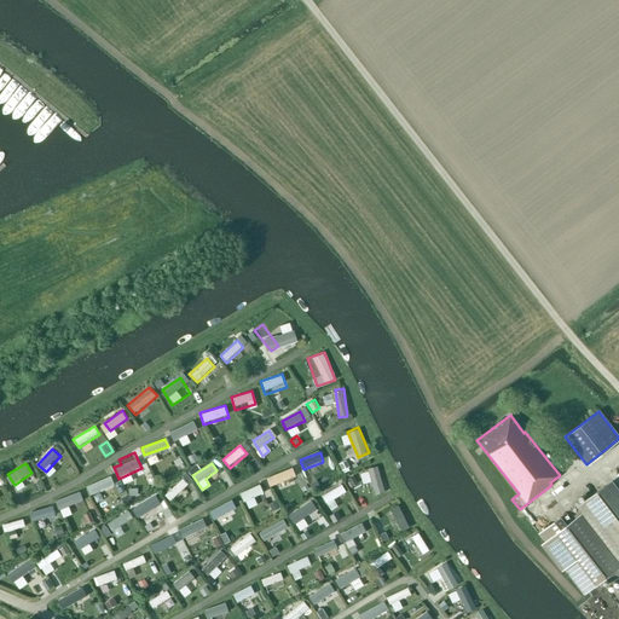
[(265,478),(270,489),(296,478),(291,466),(265,478)]
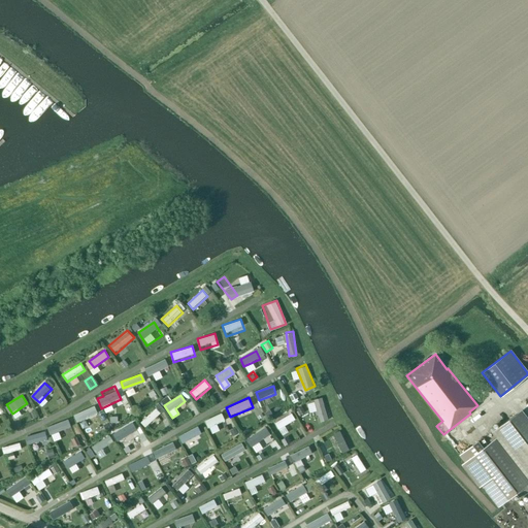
[(323,399),(316,400),(319,419),(326,417),(323,399)]
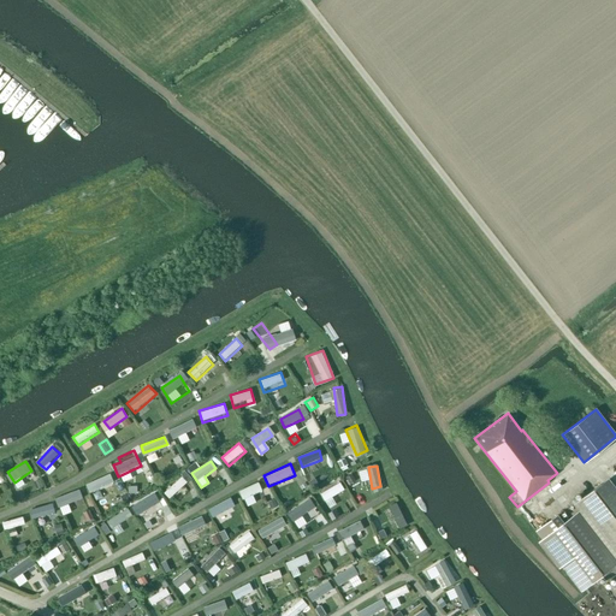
[(106,492),(113,489),(107,474),(90,481),(100,504),(110,501),(106,492)]
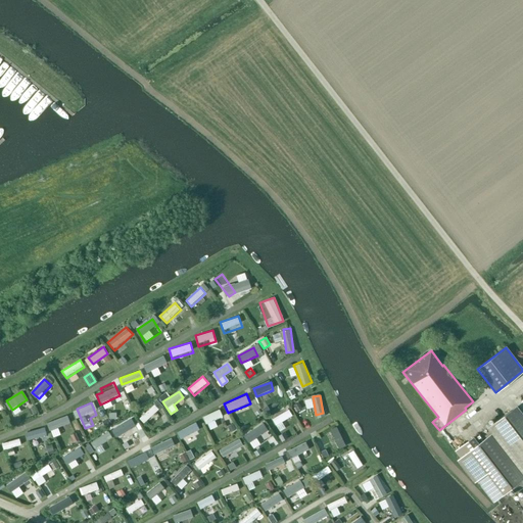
[(154,403),(139,418),(144,424),(160,410),(154,403)]
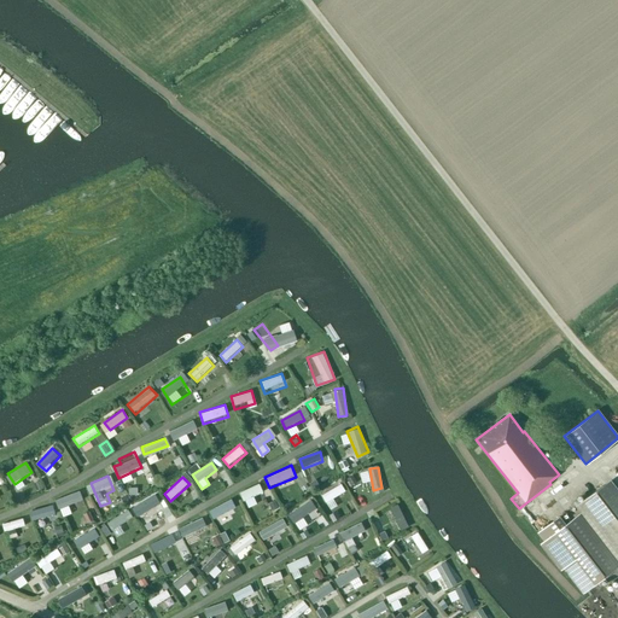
[(575,506),(581,513),(565,525),(559,517),(551,523),(538,534),(583,593),(604,578),(607,582),(617,573),(617,570),(616,567),(617,566),(617,490),(610,479),(575,506)]
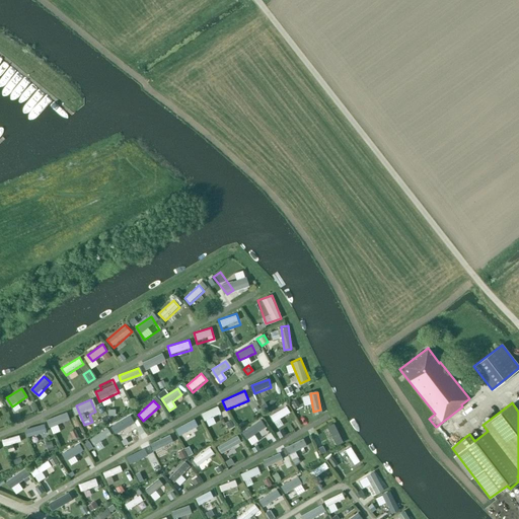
[(201,412),(205,422),(222,414),(218,404),(201,412)]
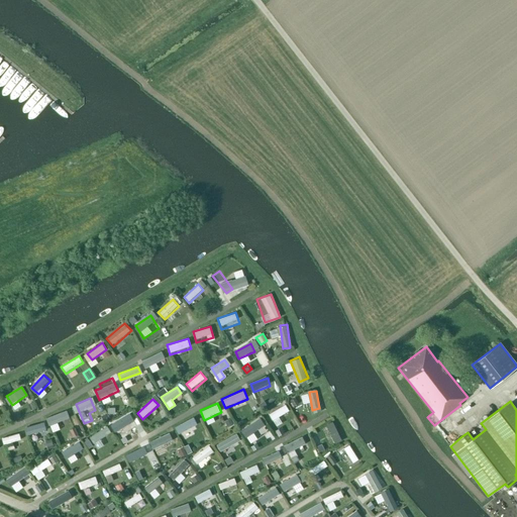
[(285,404),(269,413),(273,422),(290,412),(285,404)]
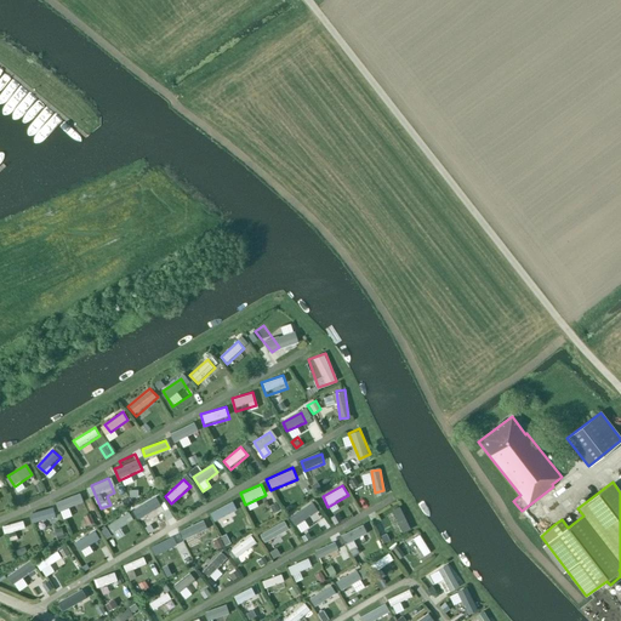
[(56,501),(60,513),(84,503),(79,491),(56,501)]
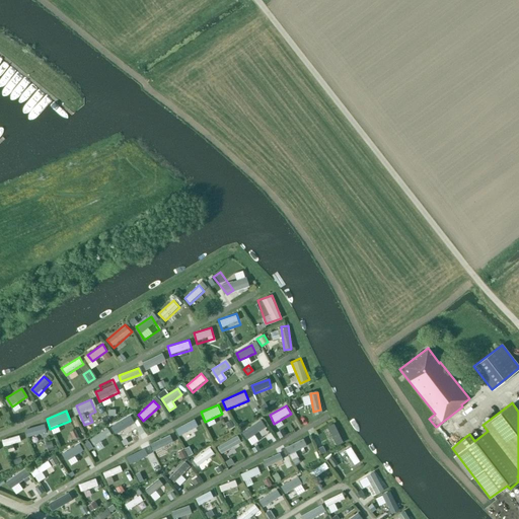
[(118,436),(135,421),(130,415),(112,429),(118,436)]
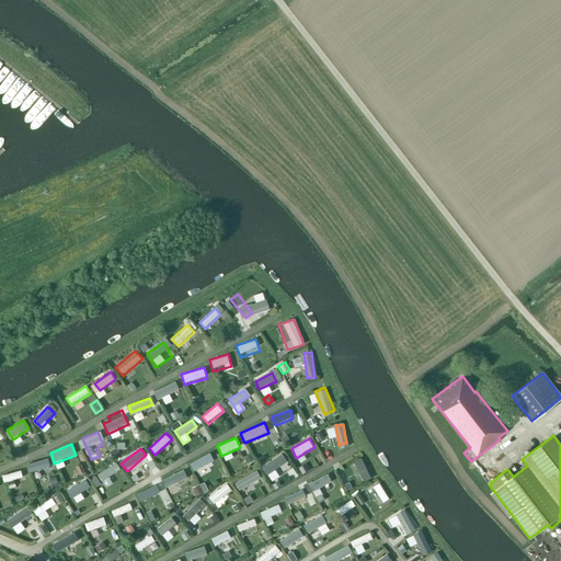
[(265,466),(271,472),(287,460),(282,453),(265,466)]
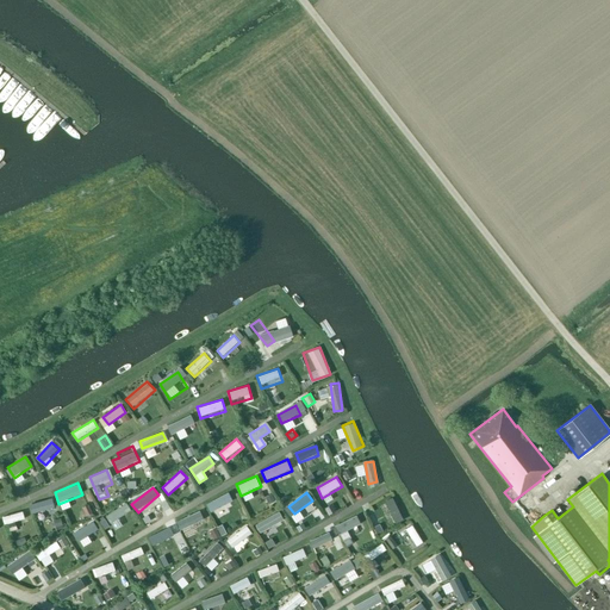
[(222,497),(209,502),(215,516),(226,511),(222,497)]
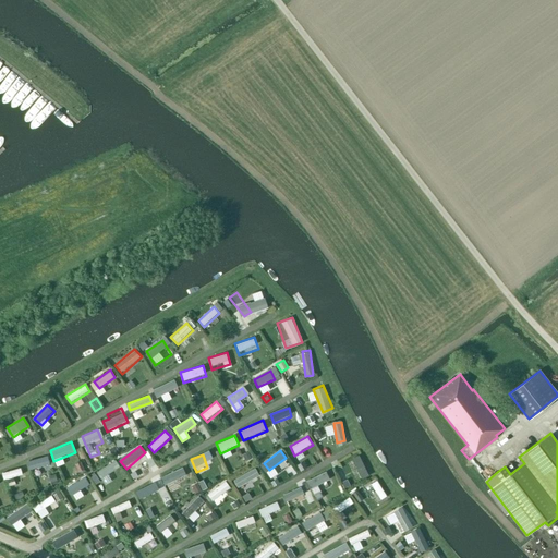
[(354,478),(368,473),(360,455),(347,460),(354,478)]
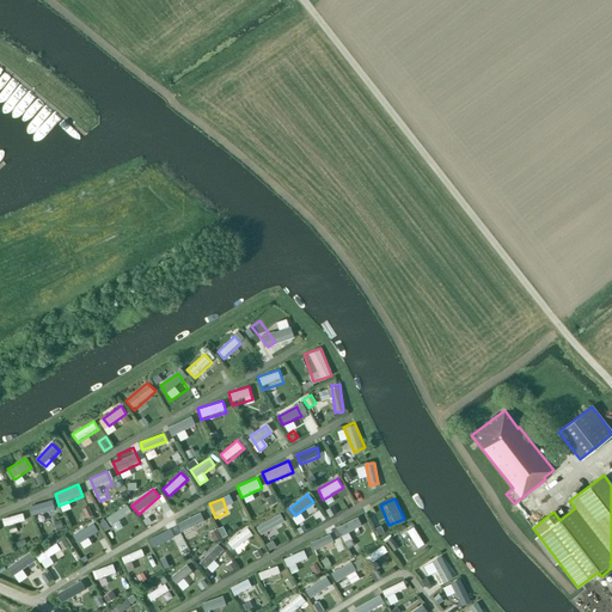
[(34,514),(54,508),(51,500),(31,505),(34,514)]
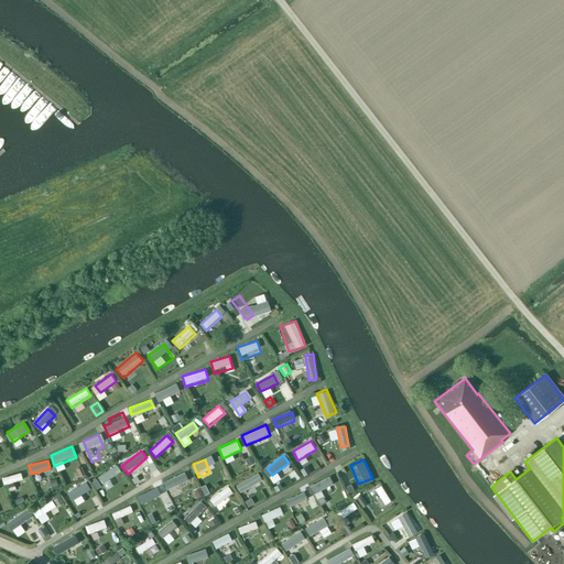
[(79,477),(86,475),(82,465),(75,468),(79,477)]
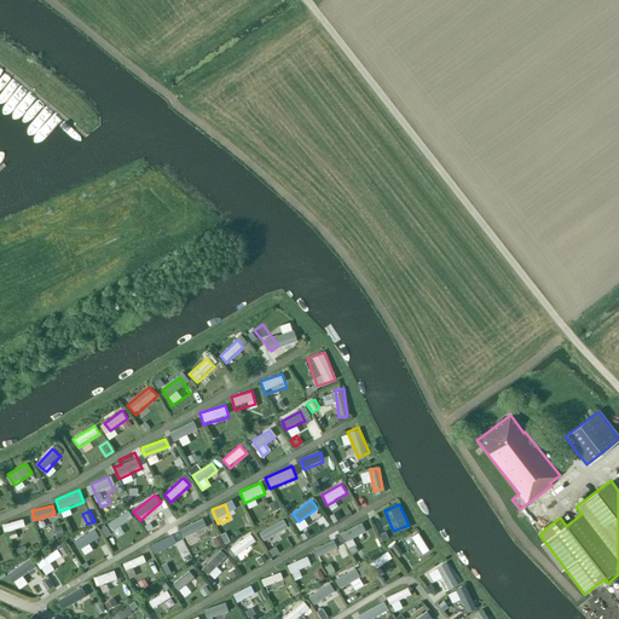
[(113,532),(136,521),(129,510),(108,521),(113,532)]
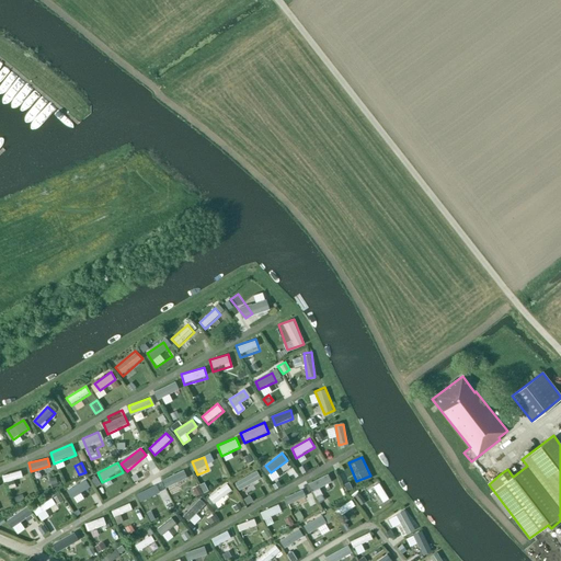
[(3,482),(23,479),(21,470),(2,473),(3,482)]
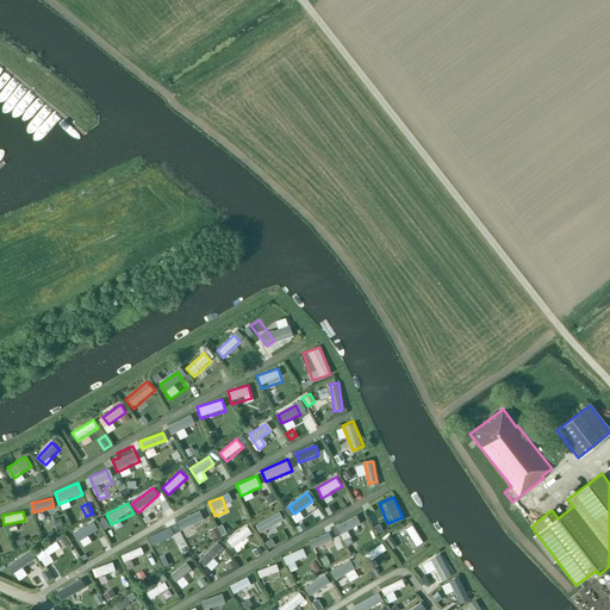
[(178,518),(185,534),(204,527),(197,511),(178,518)]
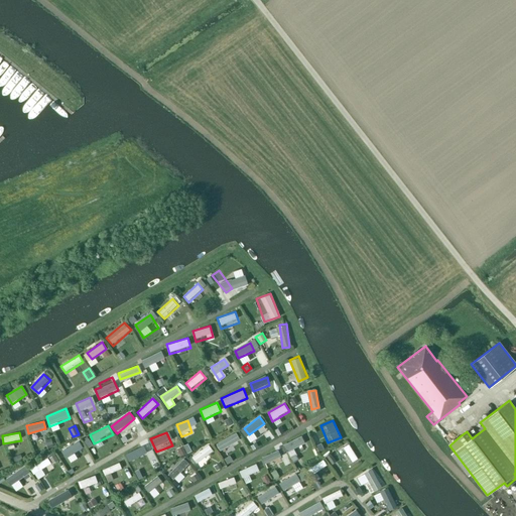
[(287,450),(305,442),(302,435),(284,444),(287,450)]
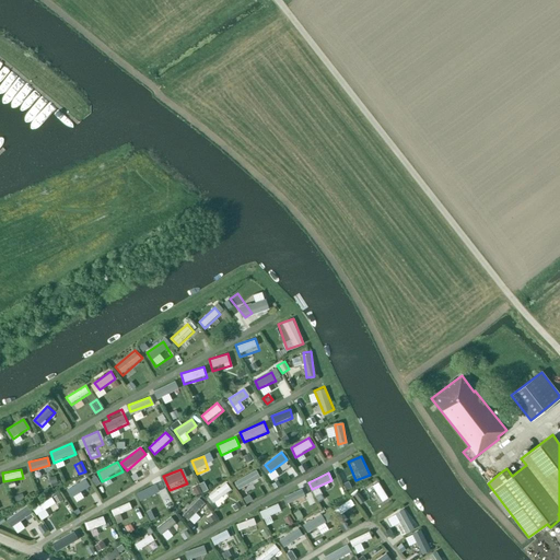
[(233,481),(237,487),(247,480),(244,475),(233,481)]
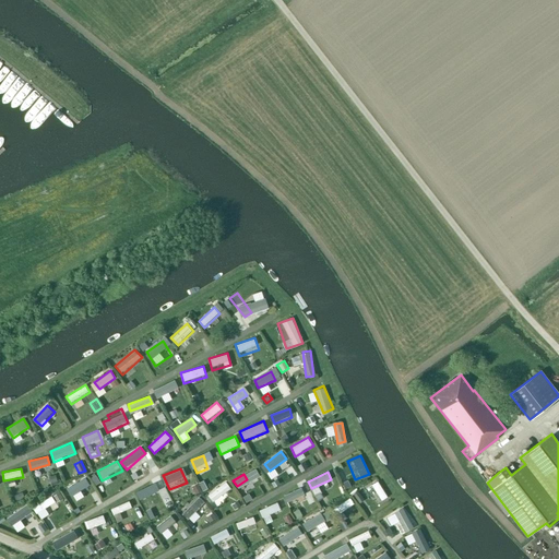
[(381,501),(388,497),(378,479),(371,484),(381,501)]
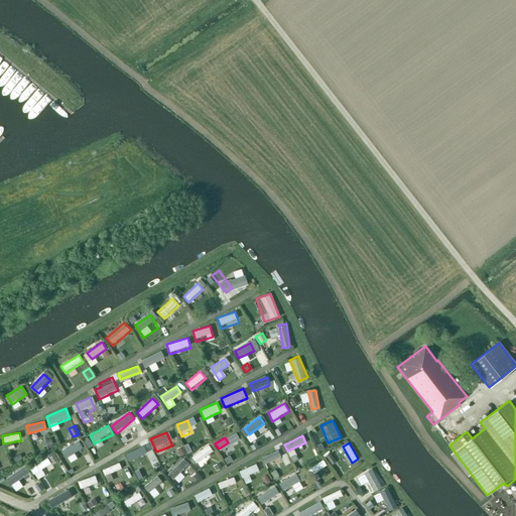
[(196,466),(214,452),(208,443),(189,458),(196,466)]
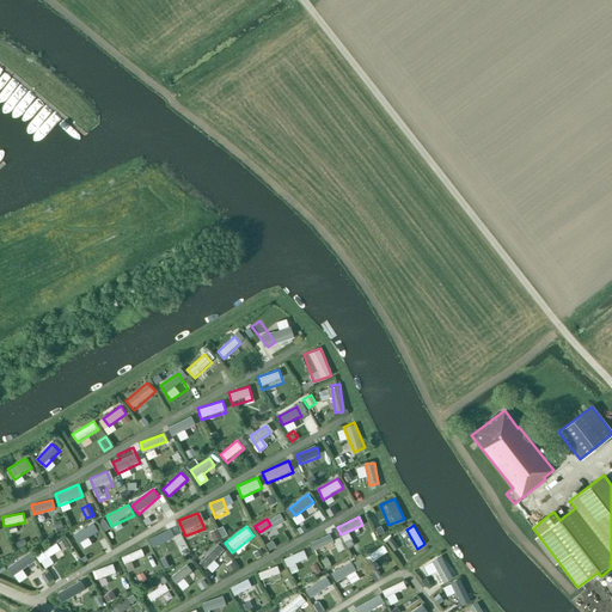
[(152,545),(173,537),(170,528),(148,537),(152,545)]
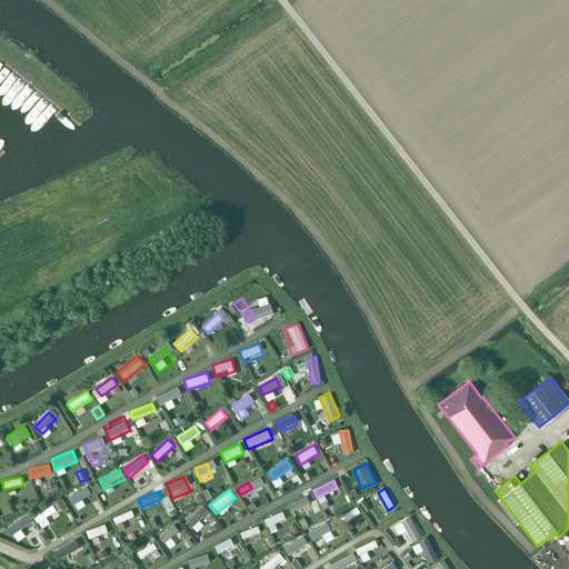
[(199,503),(206,500),(201,491),(195,495),(199,503)]
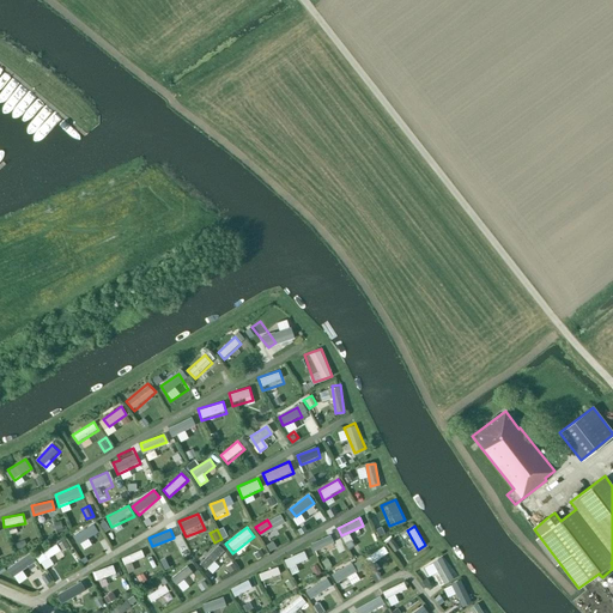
[(89,530),(76,539),(85,553),(98,545),(89,530)]
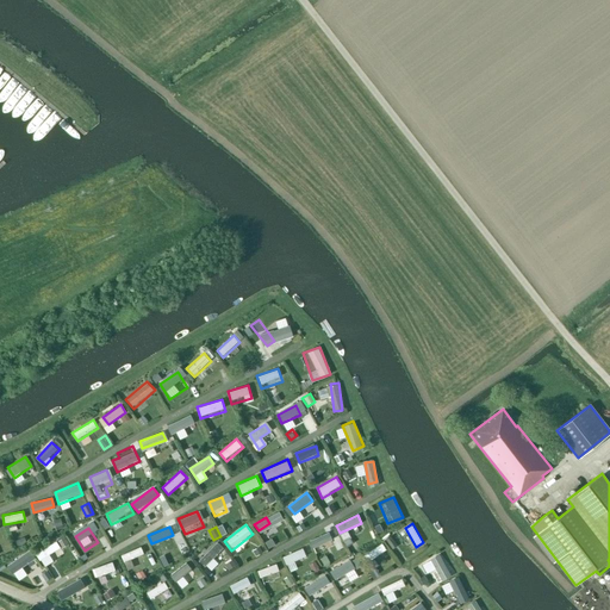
[(334,540),(328,530),(310,540),(315,549),(334,540)]
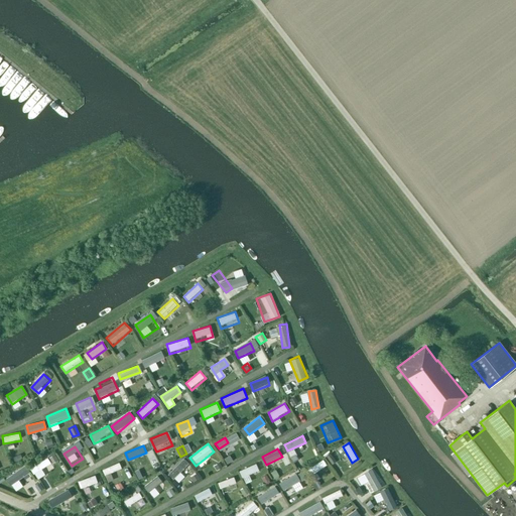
[(296,467),(301,463),(294,453),(289,457),(296,467)]
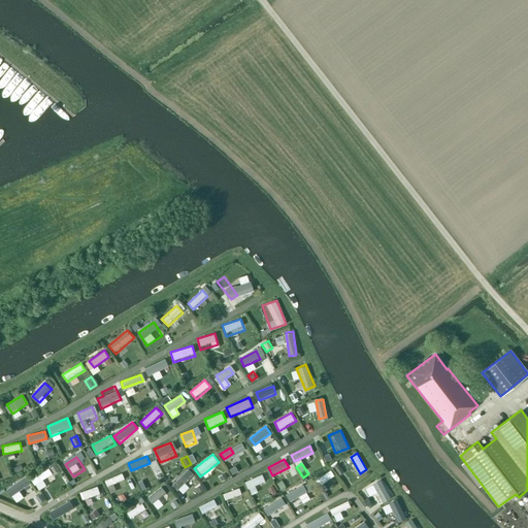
[(178,491),(195,473),(188,467),(171,485),(178,491)]
